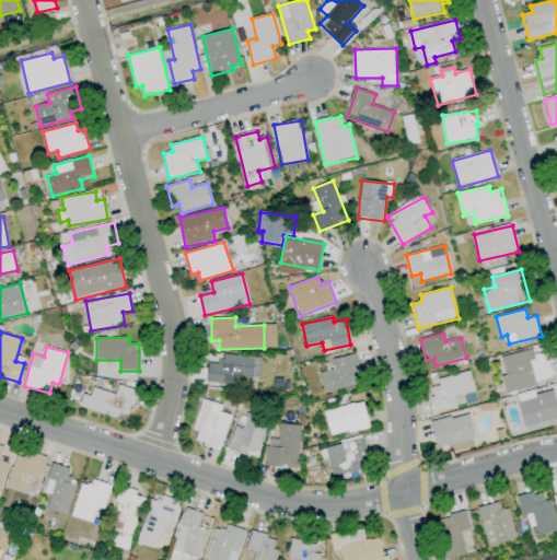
[(507,394),(538,386),(537,381),(553,377),(546,352),(535,354),(534,349),(502,356),(507,376),(503,377),(507,394)]
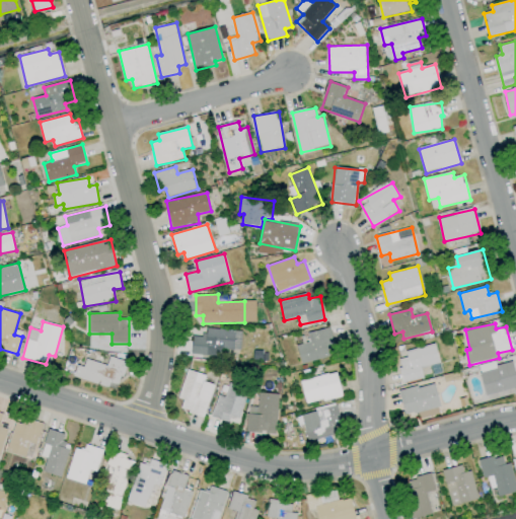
[(298,346),(302,363),(338,354),(332,327),(302,336),(304,344),(298,346)]
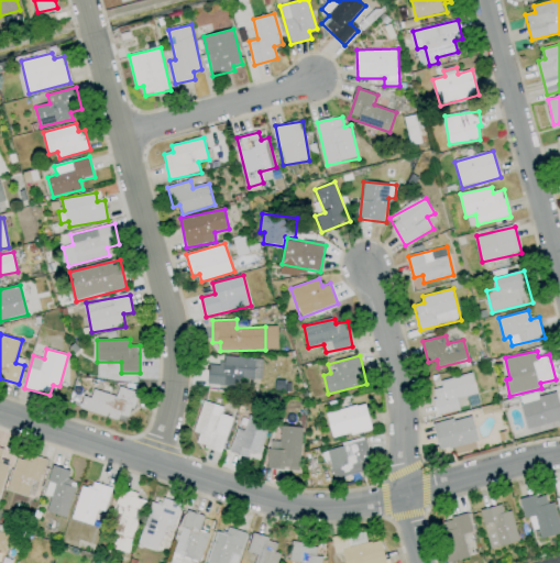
[(264,360),(226,356),(224,365),(210,363),(209,384),(243,387),(244,378),(262,379),(264,360)]
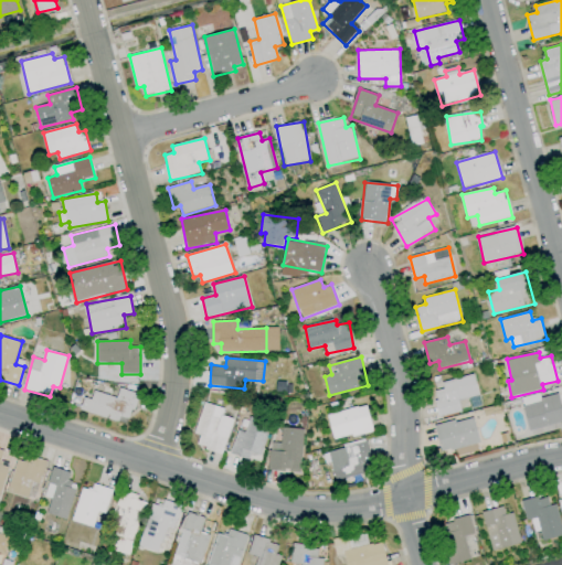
[(443,381),(444,388),(435,391),(439,417),(463,413),(460,400),(479,396),(475,375),(443,381)]
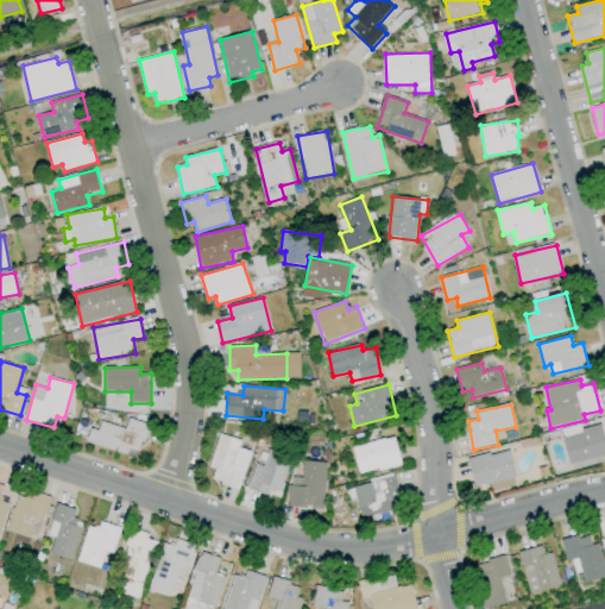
[(88,443),(140,457),(149,424),(130,419),(127,428),(102,421),(100,431),(92,428),(88,443)]
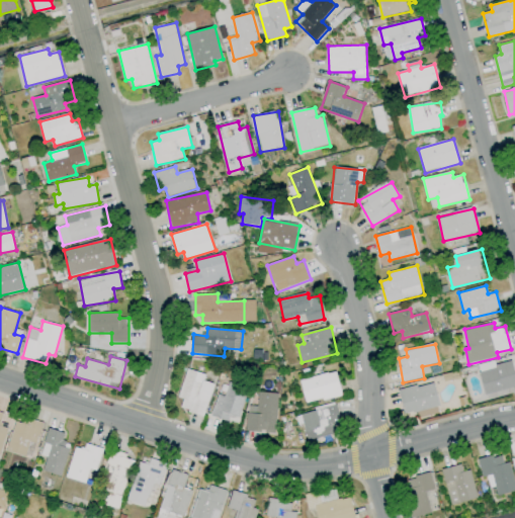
[(496,364),(495,360),(478,364),(486,395),(514,387),(514,360),(496,364)]
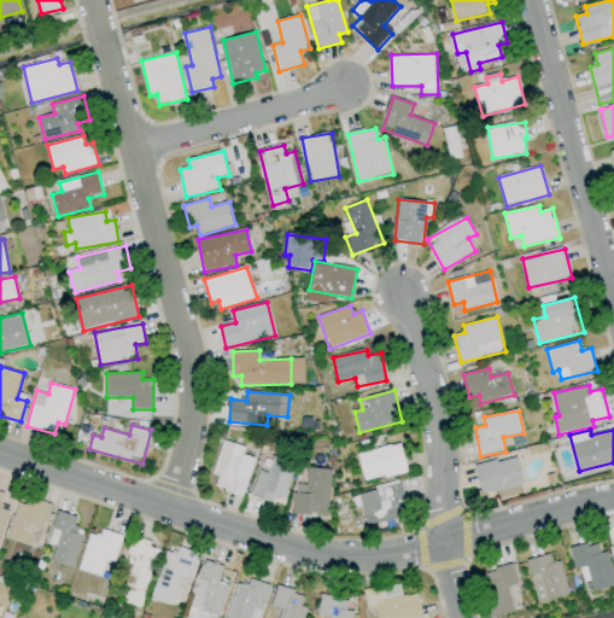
[(256,458),(244,454),(245,445),(223,441),(215,474),(220,476),(216,489),(245,496),(256,458)]
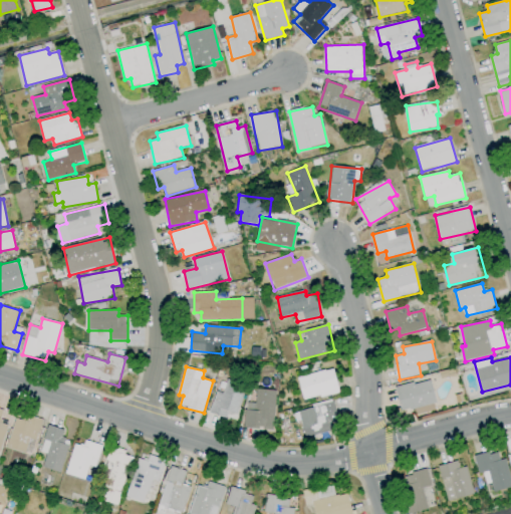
[(299,376),(304,400),(340,393),(335,369),(299,376)]
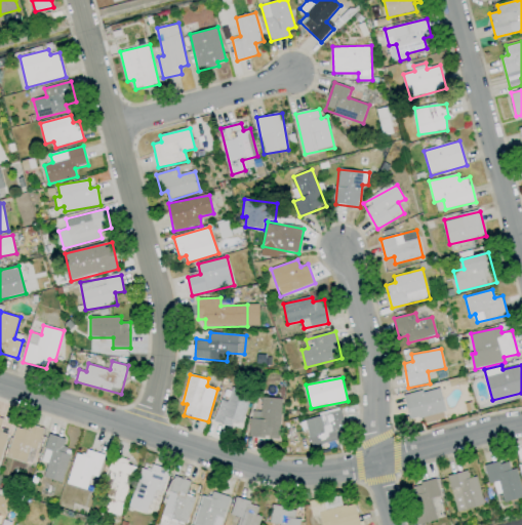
[(404,396),(411,420),(446,411),(440,387),(404,396)]
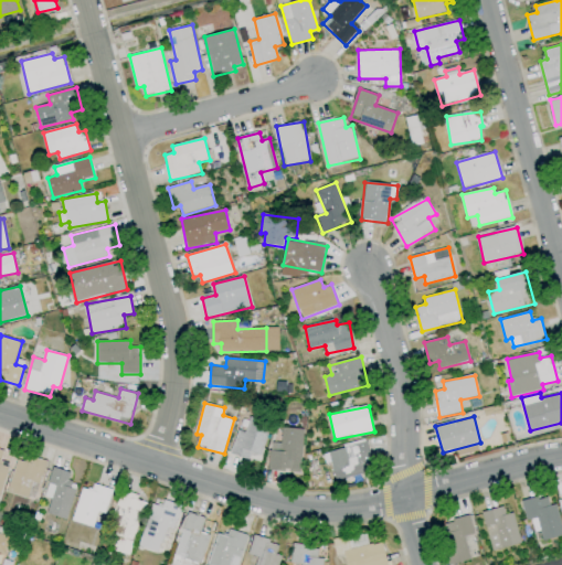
[(239,430),(232,454),(260,462),(272,424),(251,417),(246,433),(239,430)]
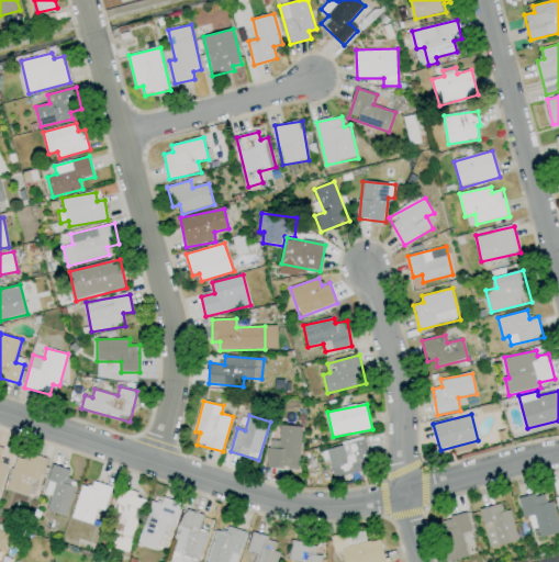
[(268,468),(301,470),(303,427),(281,426),(281,440),(269,440),(268,468)]
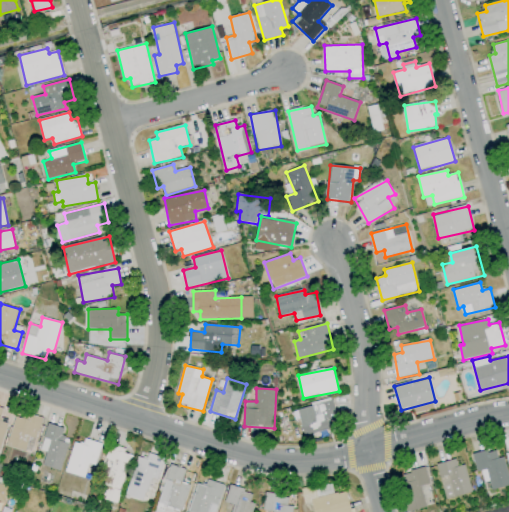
[(332,398),(297,409),(305,434),(340,425),(332,398)]
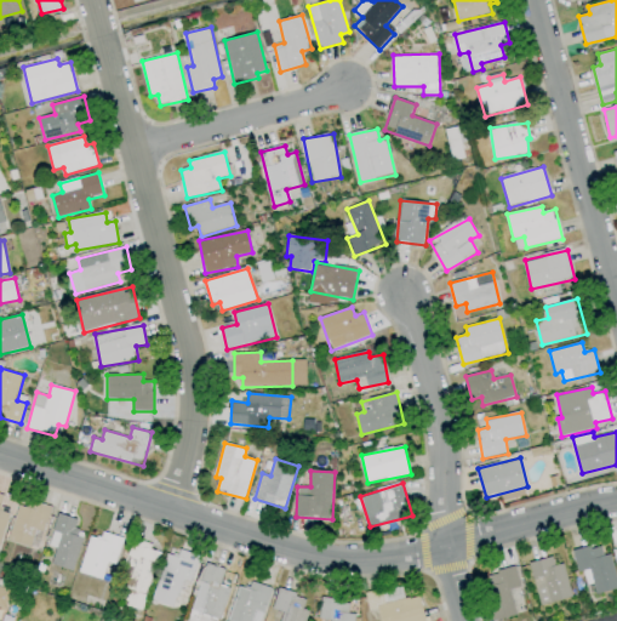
[(0,547),(11,513),(1,511),(6,496),(0,493),(0,547)]
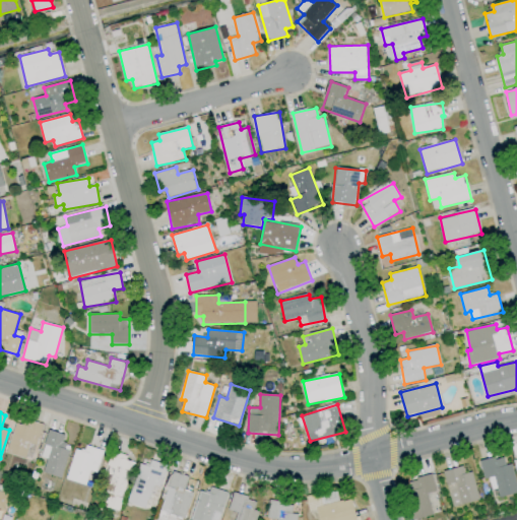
[(42,424),(27,419),(26,426),(15,424),(8,453),(22,456),(19,470),(28,472),(42,424)]
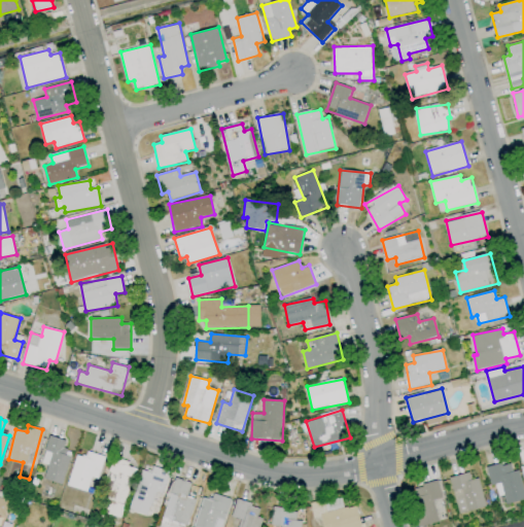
[(64,485),(73,453),(64,450),(67,441),(50,435),(42,463),(48,464),(44,480),(64,485)]
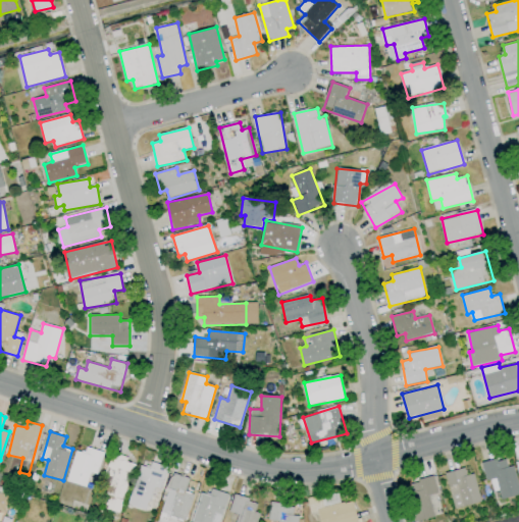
[(76,451),(67,480),(92,488),(103,452),(87,447),(85,453),(76,451)]
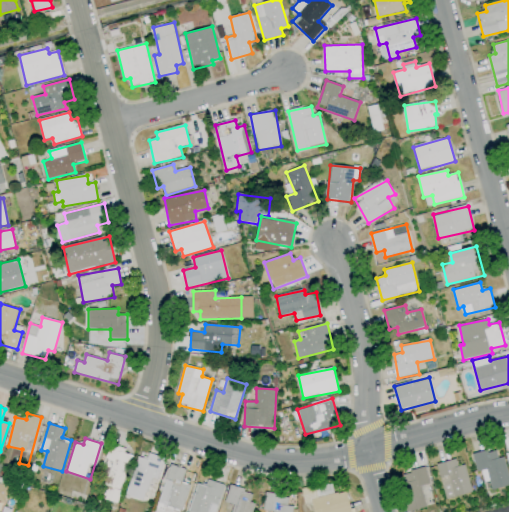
[(112,468),(102,498),(118,503),(133,452),(110,445),(103,466),(112,468)]
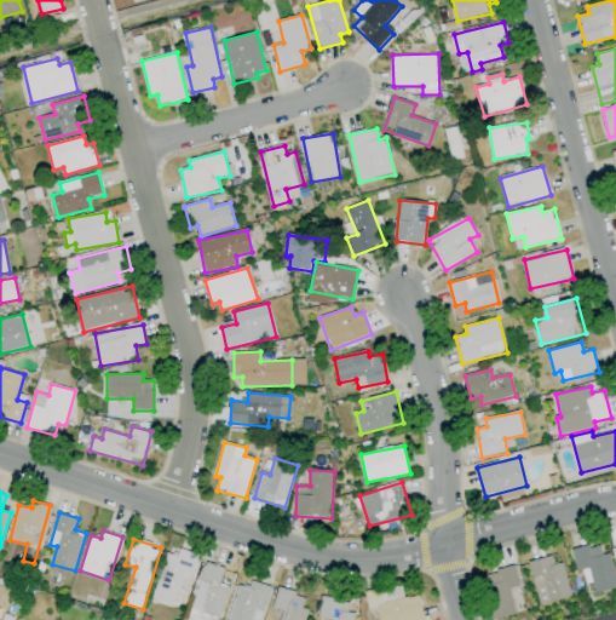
[(615,569),(611,552),(604,555),(602,543),(573,550),(579,572),(583,570),(587,585),(593,583),(596,593),(615,589),(615,569)]
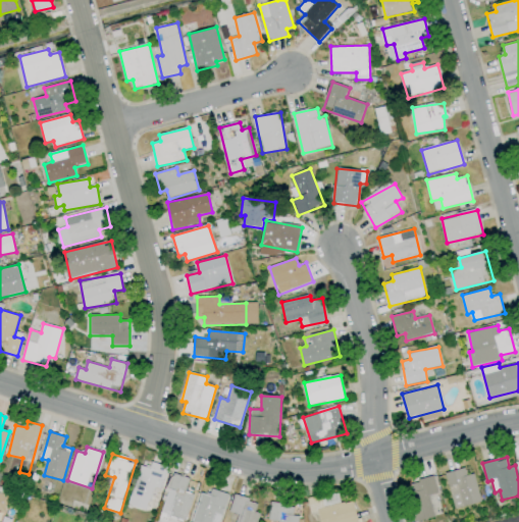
[(162,489),(169,467),(152,462),(150,467),(142,465),(130,505),(148,511),(155,487),(162,489)]
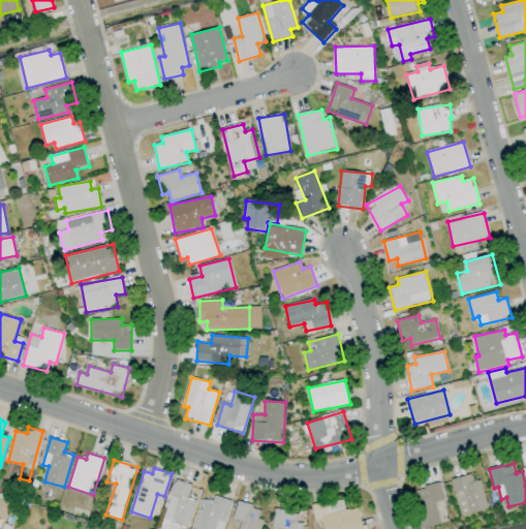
[(489,508),(481,480),(474,481),(472,473),(452,479),(463,516),(489,508)]
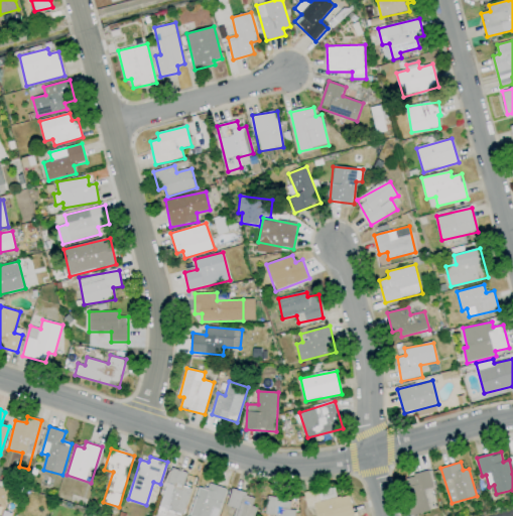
[(193,488),(184,486),(188,473),(172,468),(160,508),(184,515),(193,488)]
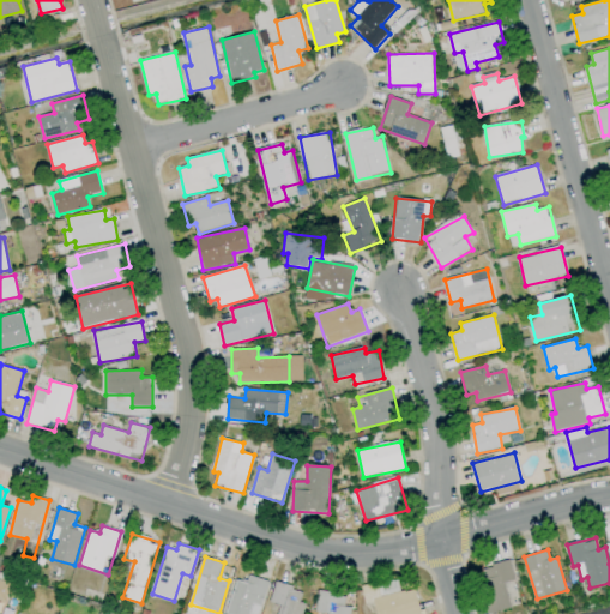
[(488,613),(511,609),(506,583),(517,581),(513,561),(481,567),(488,613)]
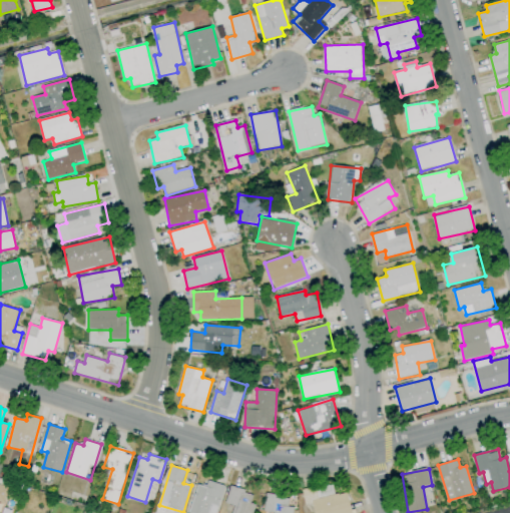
[(189,512),(217,512),(224,485),(208,481),(206,486),(196,484),(189,512)]
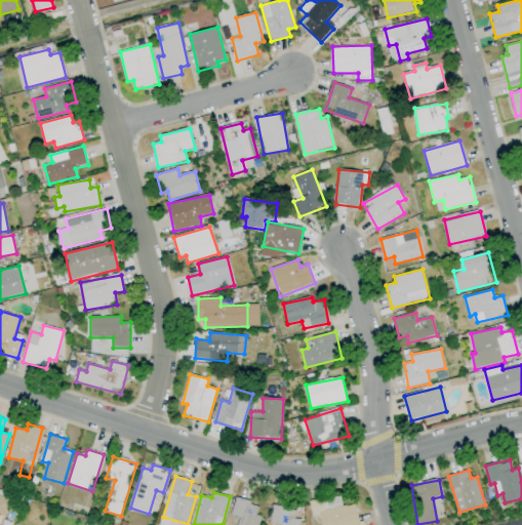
[(11,499),(0,495),(0,513),(6,515),(11,499)]
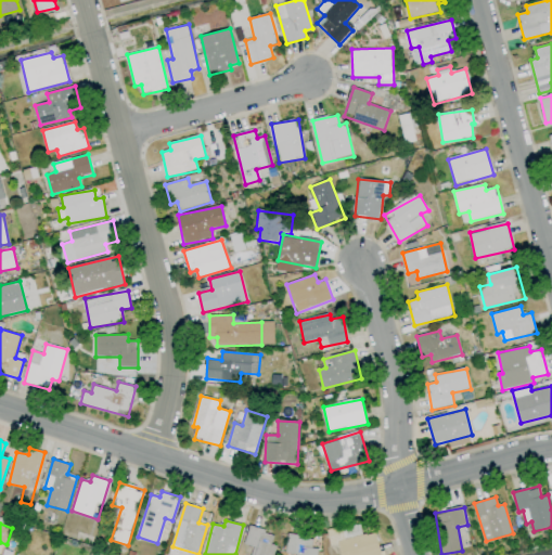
[(341,554),(381,554),(376,532),(363,536),(360,524),(328,530),(331,545),(339,543),(341,554)]
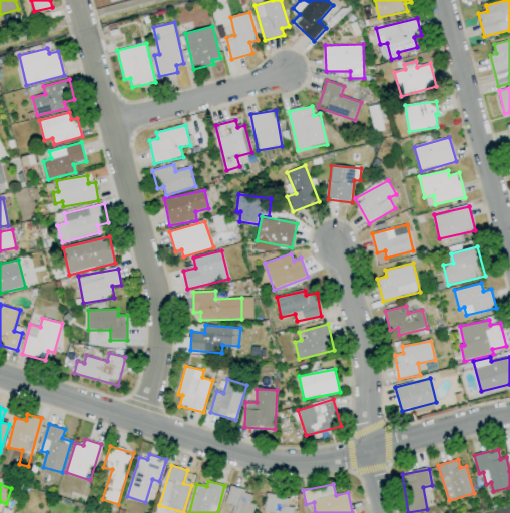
[(253,512),(257,504),(251,503),(255,493),(231,487),(226,503),(234,506),(232,512),(253,512)]
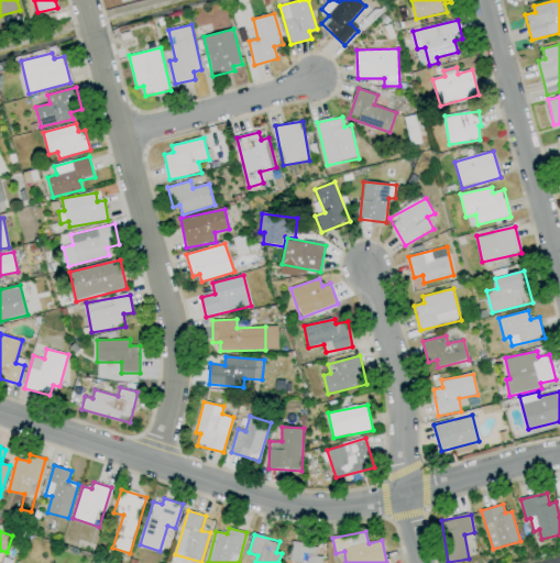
[(300,562),(322,562),(324,556),(318,556),(319,545),(293,542),(291,561),(300,562)]
